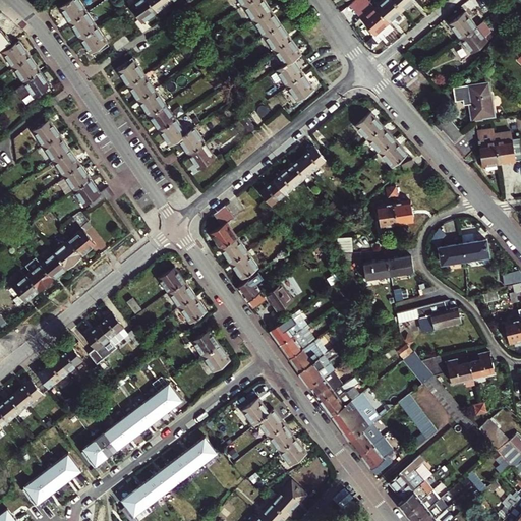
[(71,23),(89,12),(80,0),(71,0),(61,7),(71,23)]
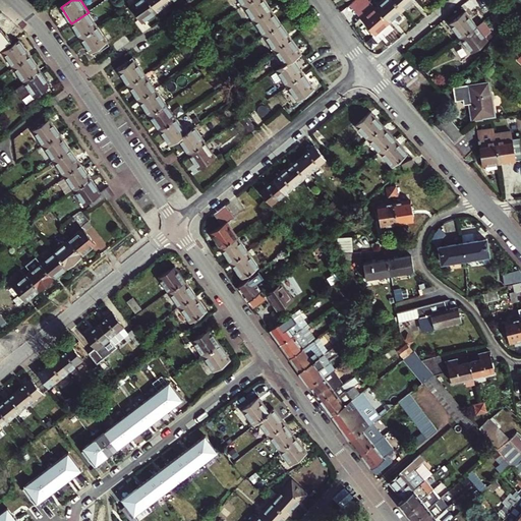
[(147,0),(138,0),(130,5),(142,22),(156,14),(147,0)]
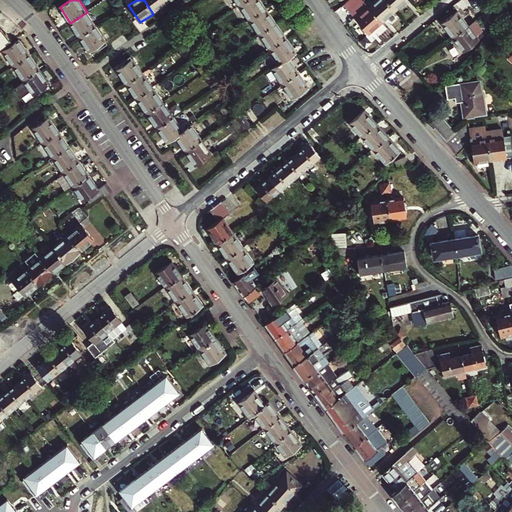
[(168,0),(144,0),(153,14),(170,3),(168,0)]
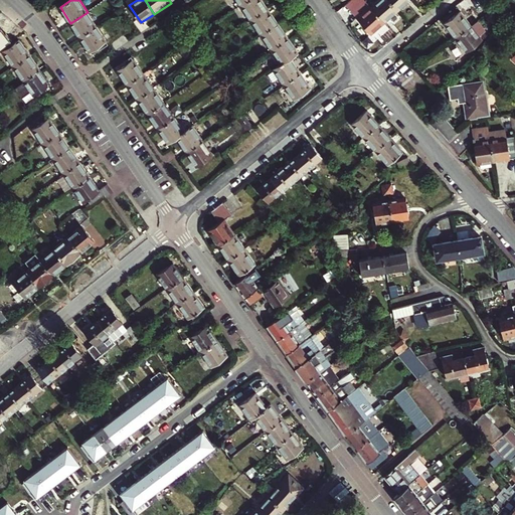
[(250,19),(267,8),(260,0),(247,0),(240,5),(250,19)]
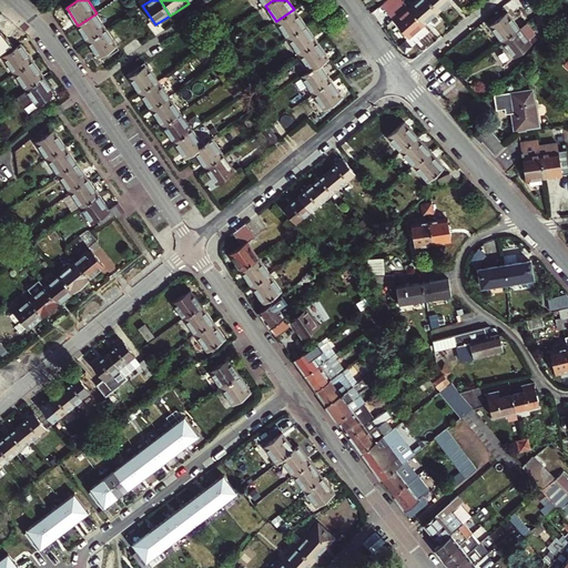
[(402,14),(395,20),(409,37),(424,24),(409,8),(402,0),(388,0),(394,6),(402,14)]
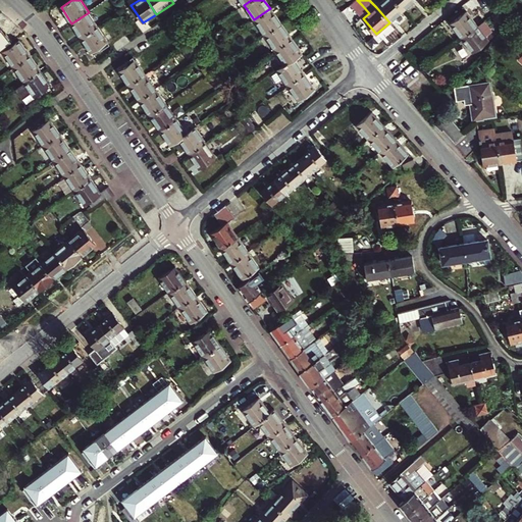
[(405,9),(396,0),(383,0),(376,7),(389,22),(405,9)]
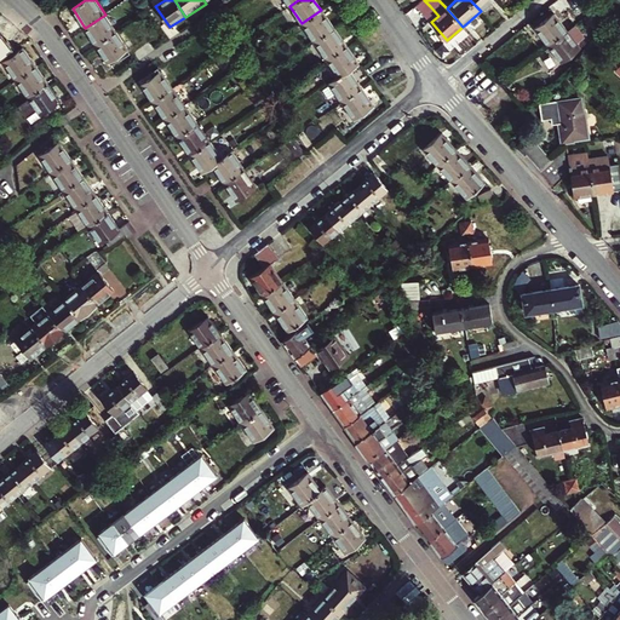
[(470,0),(481,11),(492,0),(470,0)]
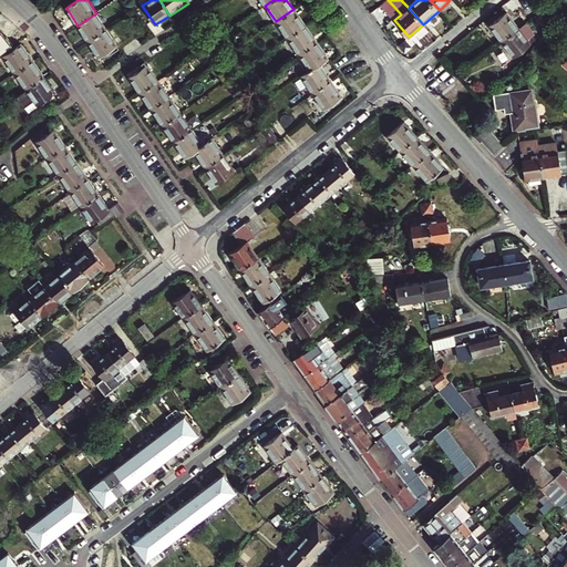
[(276,21),(287,39),(306,27),(294,9),(276,21)]
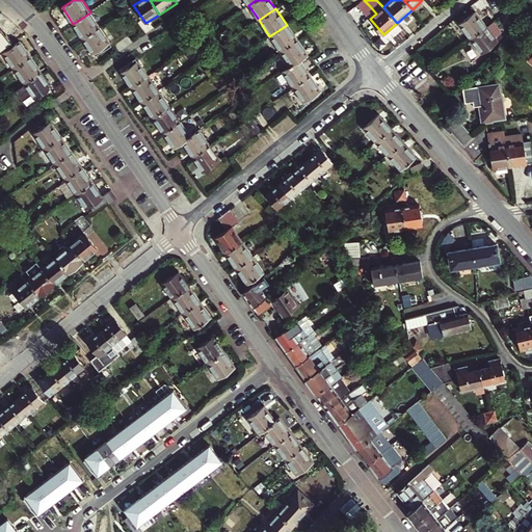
[(460,24),(472,38),(487,26),(476,11),(460,24)]
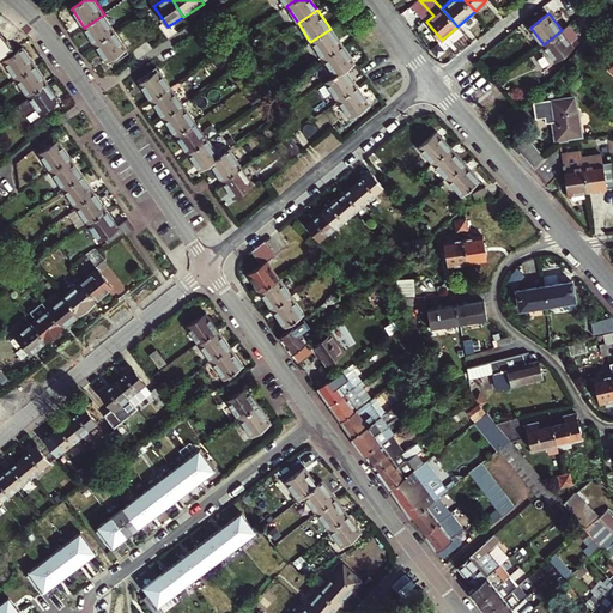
[(84,28),(96,46),(116,32),(104,14),(84,28)]
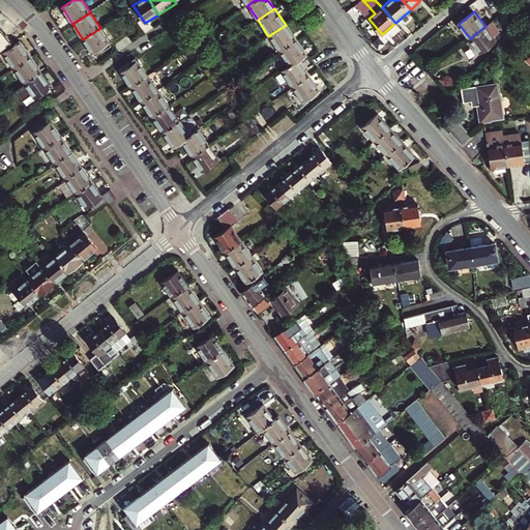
[(0,20),(0,42),(5,50),(19,39),(2,19),(0,20)]
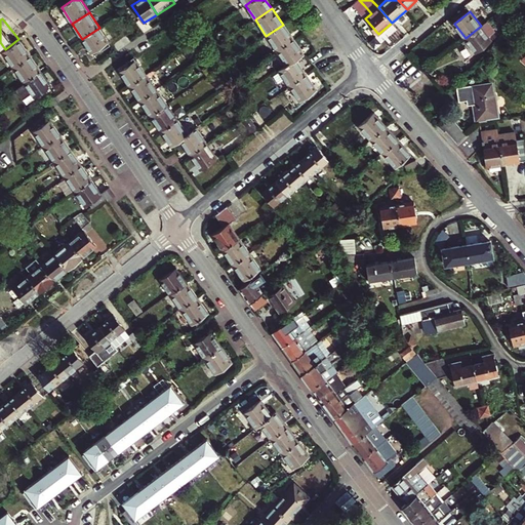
[(495,30),(487,21),(481,26),(466,38),(477,52),(492,39),(489,35),(495,30)]
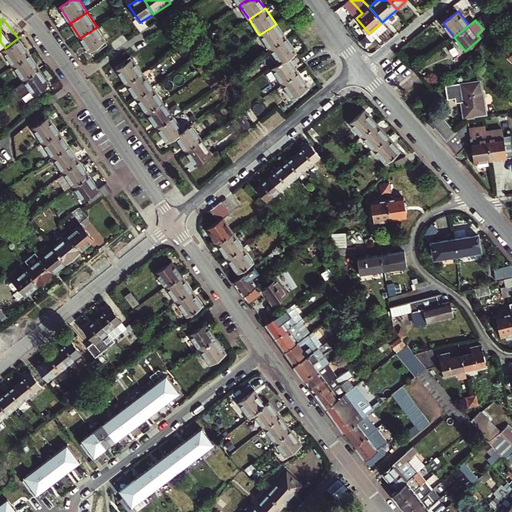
[(270,51),(286,39),(276,24),(259,35),(270,51)]
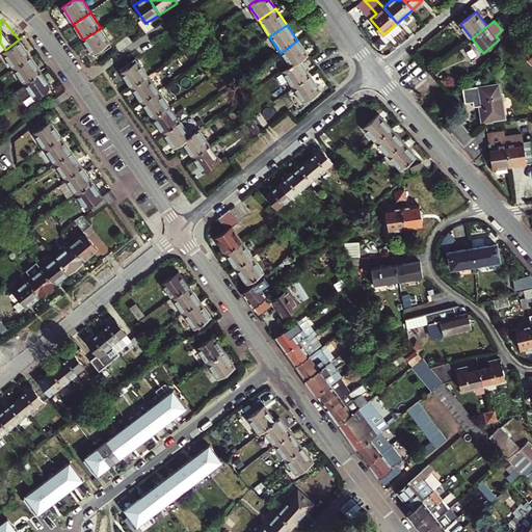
[(110,43),(101,28),(83,40),(92,54),(110,43)]
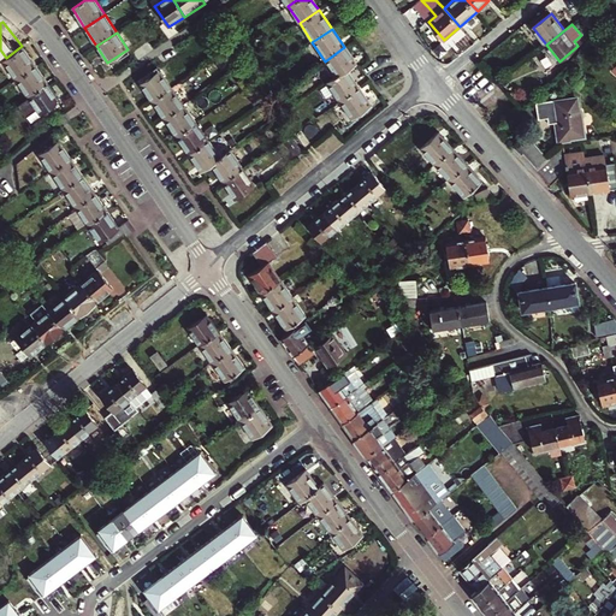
[(325,61),(338,78),(348,72),(357,65),(344,47),(325,61)]
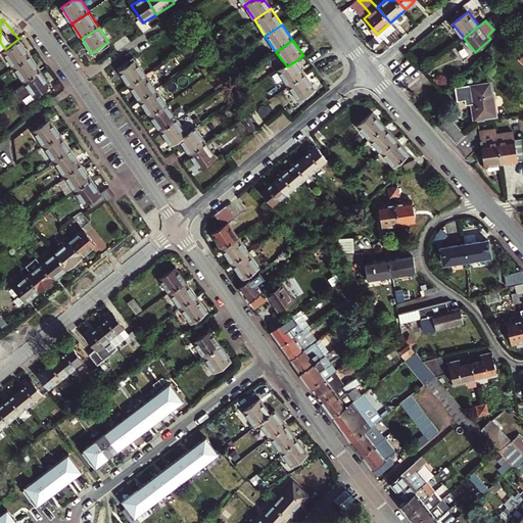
[(19,42),(3,53),(13,67),(30,56),(19,42)]
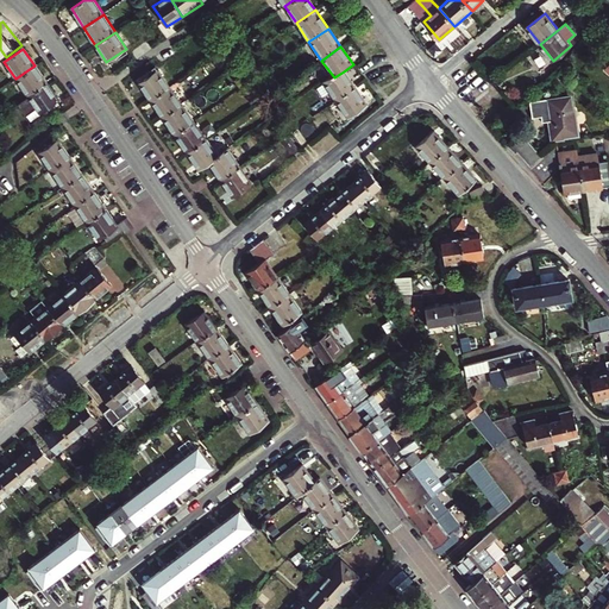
[(35,66),(16,79),(29,96),(46,83),(35,66)]
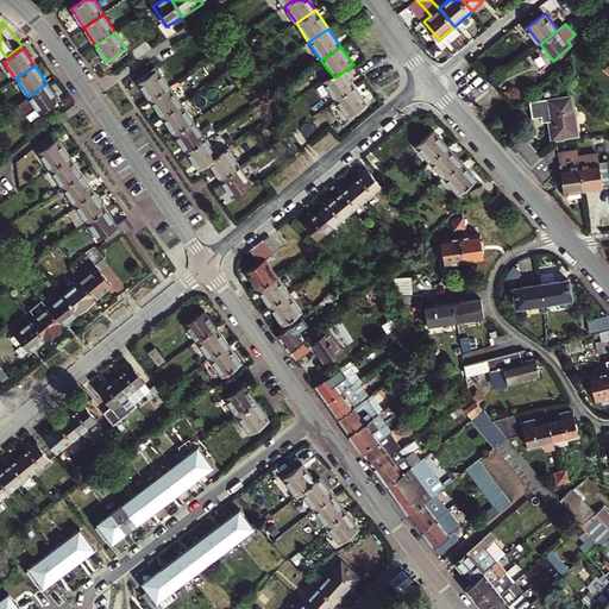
[(139,83),(150,100),(170,86),(158,70),(139,83)]
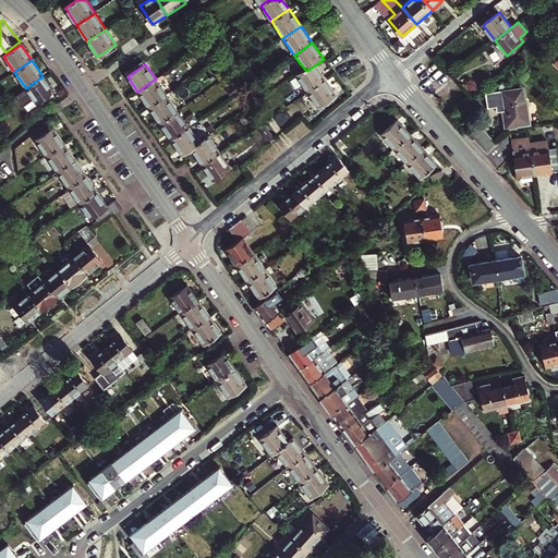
[(296,77),(307,93),(326,81),(315,65),(306,71),(296,77)]
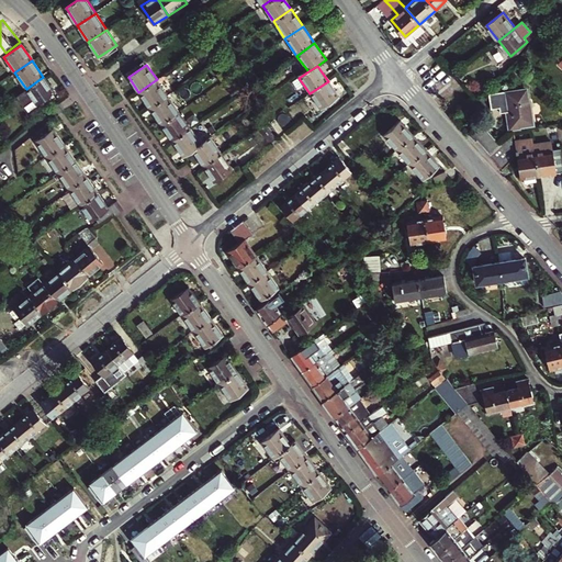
[(529,77),(521,70),(517,75),(526,81),(529,77)]
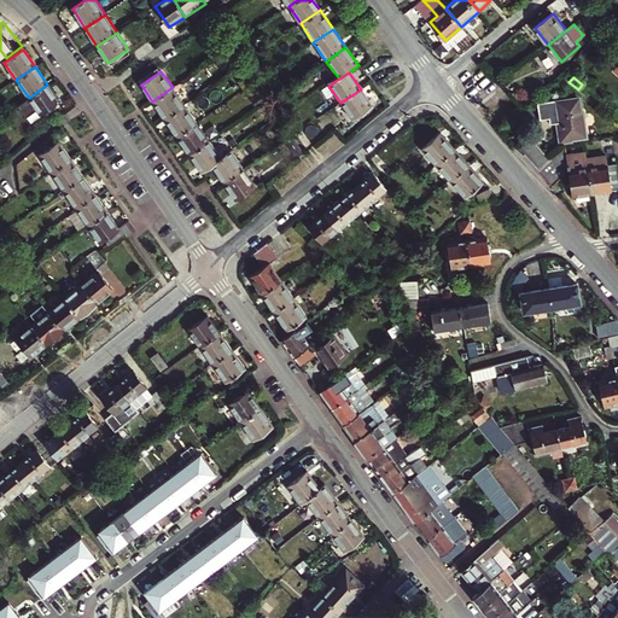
[(47,85),(29,98),(40,115),(59,101),(47,85)]
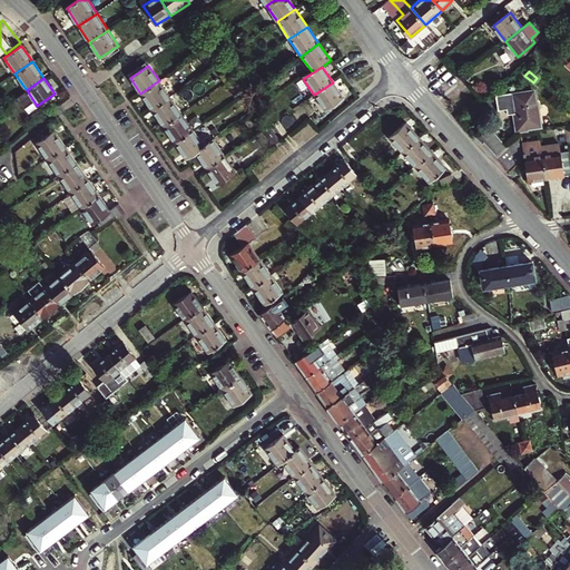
[(159,80),(140,94),(151,109),(170,96),(159,80)]
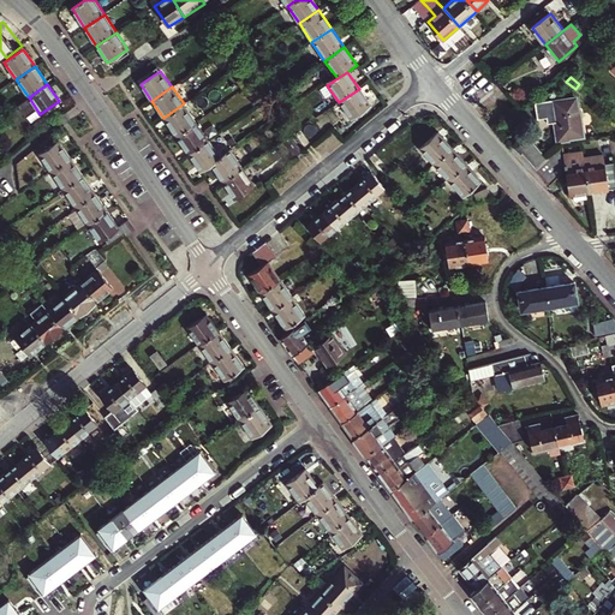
[(371,106),(359,89),(339,102),(351,119),(371,106)]
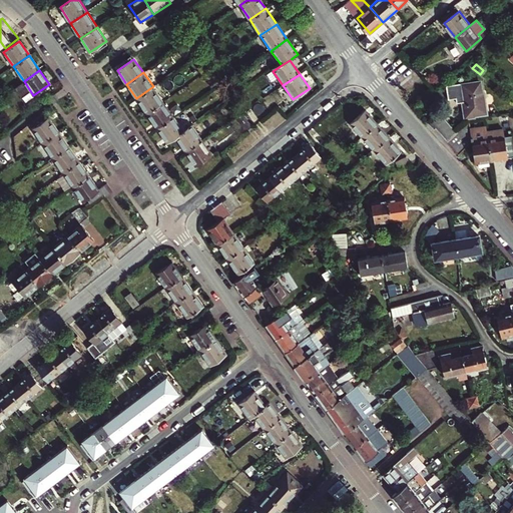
[(467,102),(467,104),(462,105),(464,115),(484,111),(480,82),(448,85),(450,99),(457,98),(458,103),(467,102)]
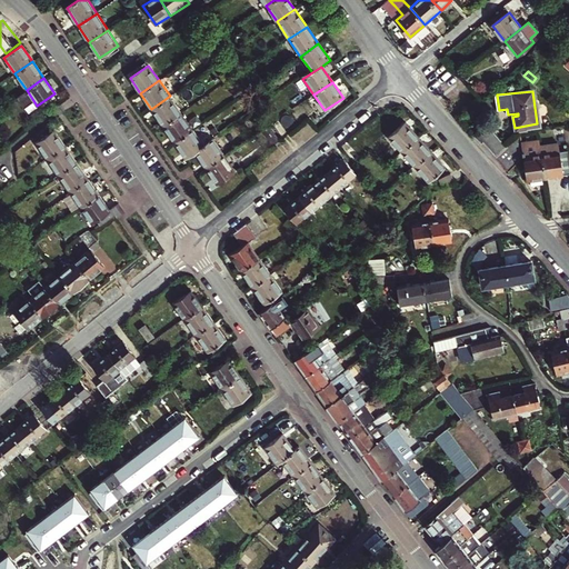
[(182,113),(170,96),(151,109),(163,127),(182,113)]
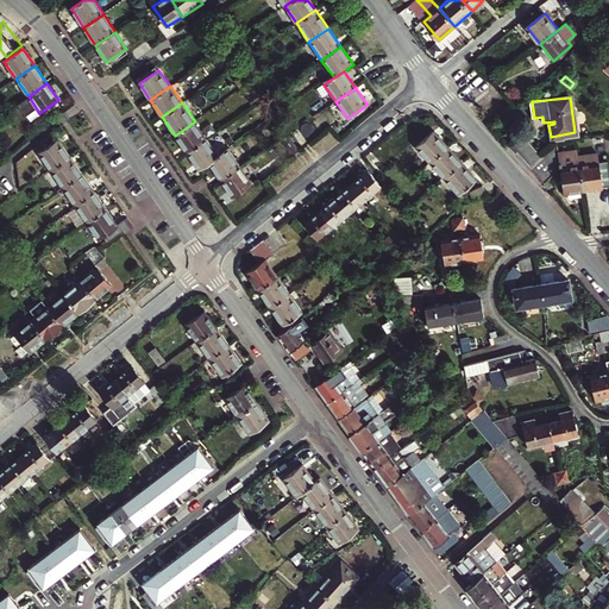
[(209,140),(195,121),(175,136),(189,155),(209,140)]
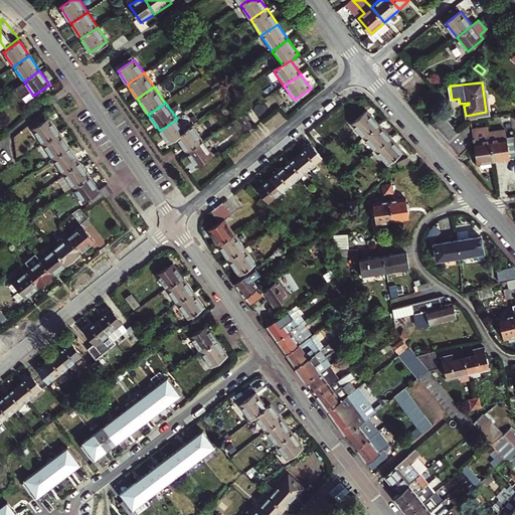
[(249,109),(245,112),(253,125),(259,122),(249,109)]
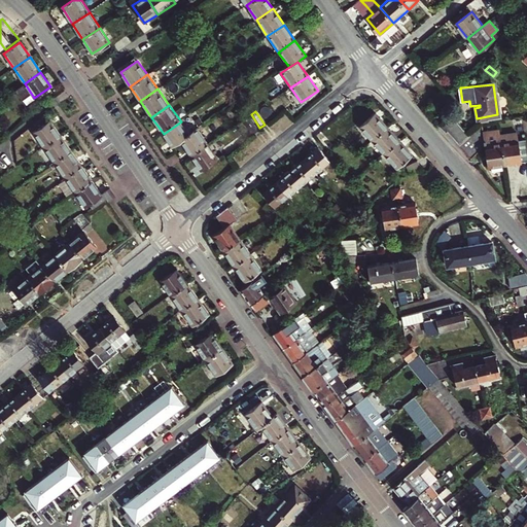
[(251,134),(260,128),(259,128),(251,114),(242,121),(251,134)]
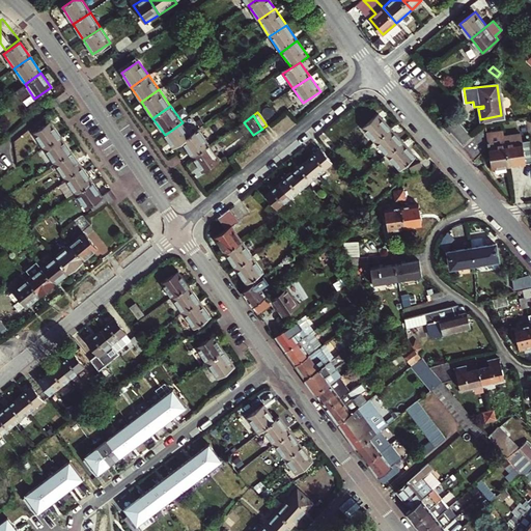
[(362,130),(374,143),(390,130),(378,115),(362,130)]
